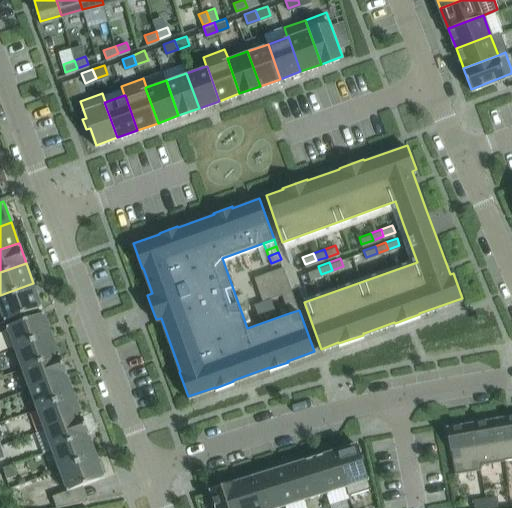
[(286,274),(283,265),(273,268),(276,277),(286,274)]
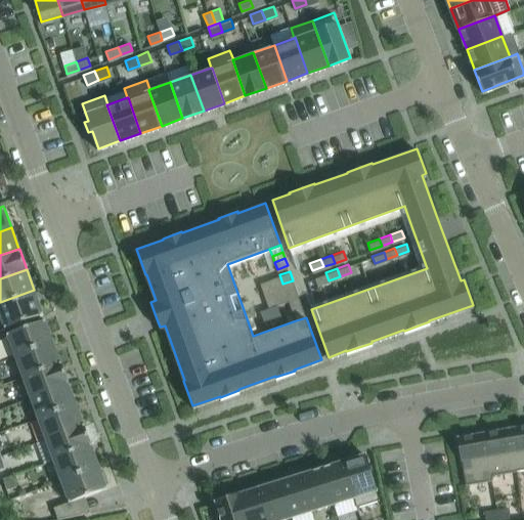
[(329,280),(325,272),(314,276),(317,285),(329,280)]
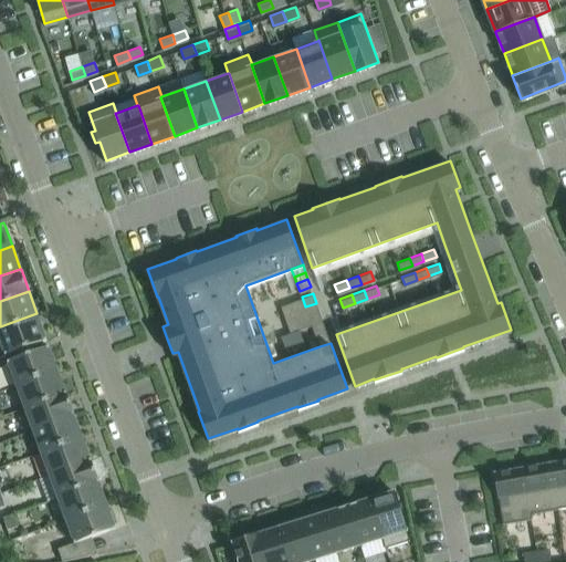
[(308,316),(305,306),(302,297),(280,304),(290,331),(311,323),(308,316)]
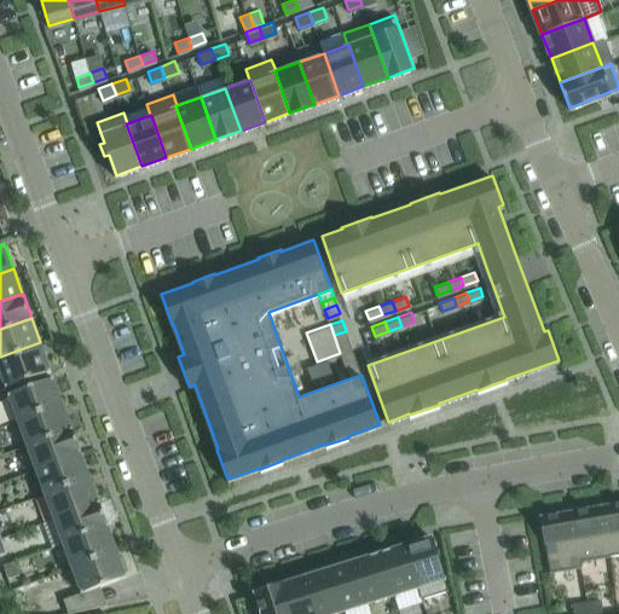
[(350,342),(346,331),(334,335),(337,346),(350,342)]
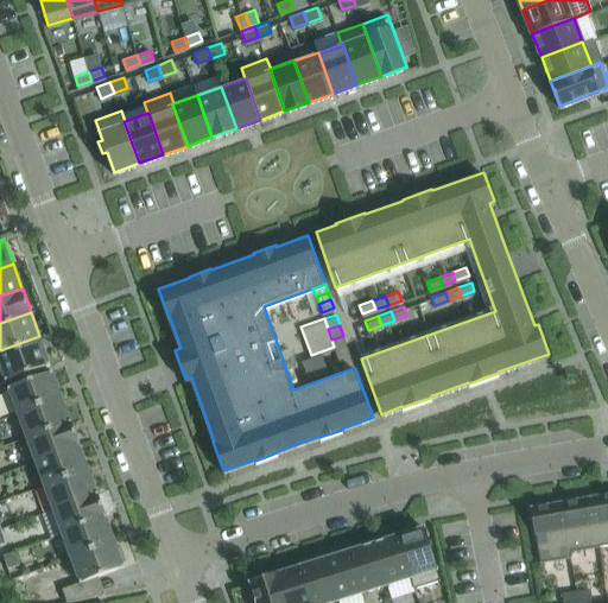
[(49,360),(39,336),(0,350),(0,363),(5,376),(4,376),(5,378),(50,361),(49,360)]
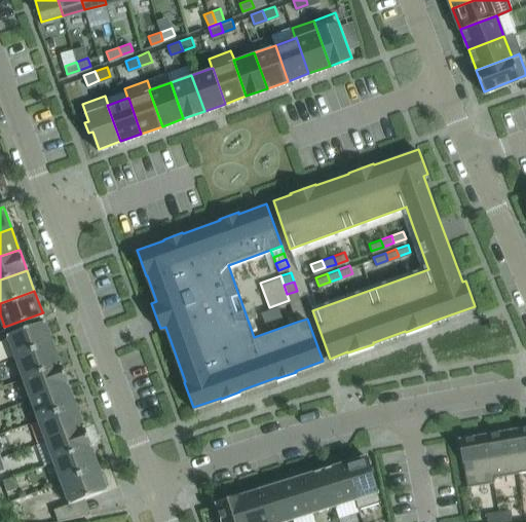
[(300,299),(297,291),(287,294),(289,300),(290,303),(300,299)]
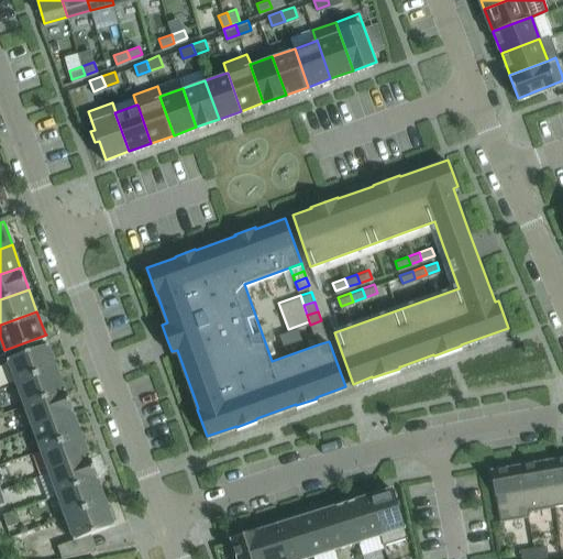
[(313,335),(324,330),(321,320),(310,325),(313,335)]
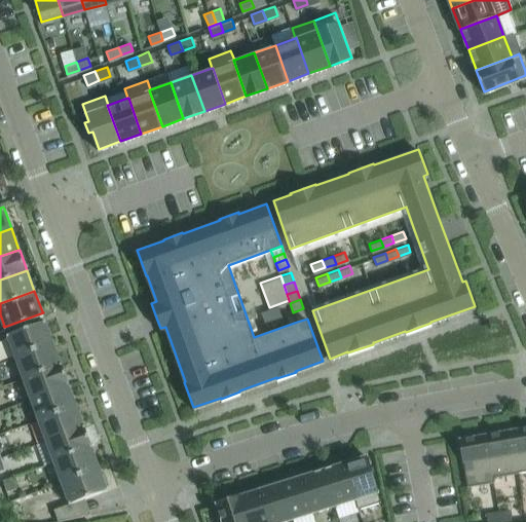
[(307,319),(303,308),(293,312),(297,322),(307,319)]
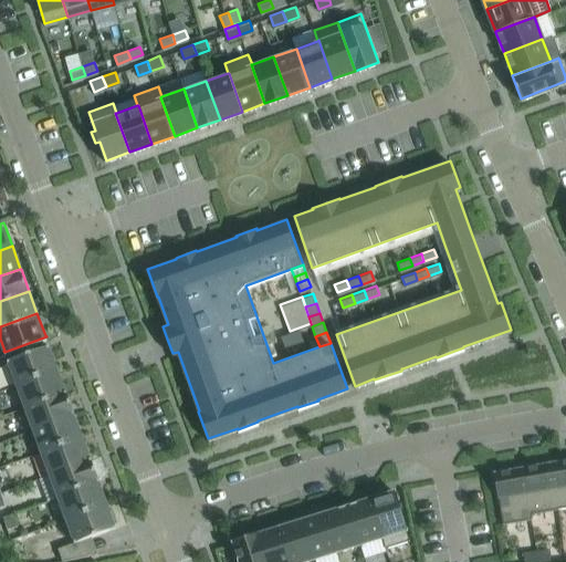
[(8,361),(16,382),(56,366),(49,345),(49,343),(7,358),(8,361)]
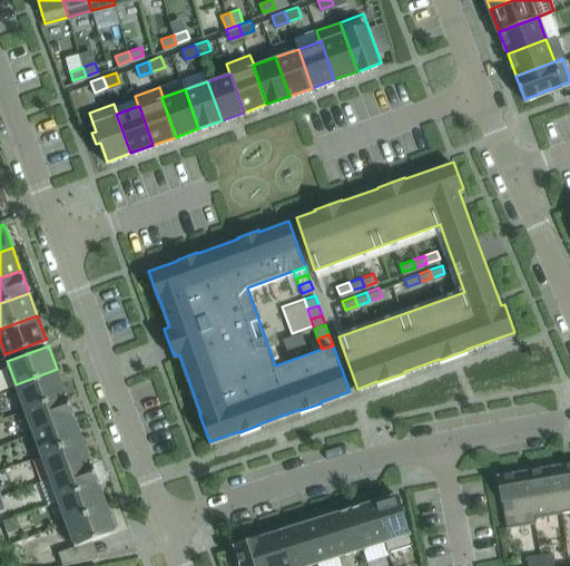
[(66,392),(57,369),(16,384),(25,407),(66,392)]
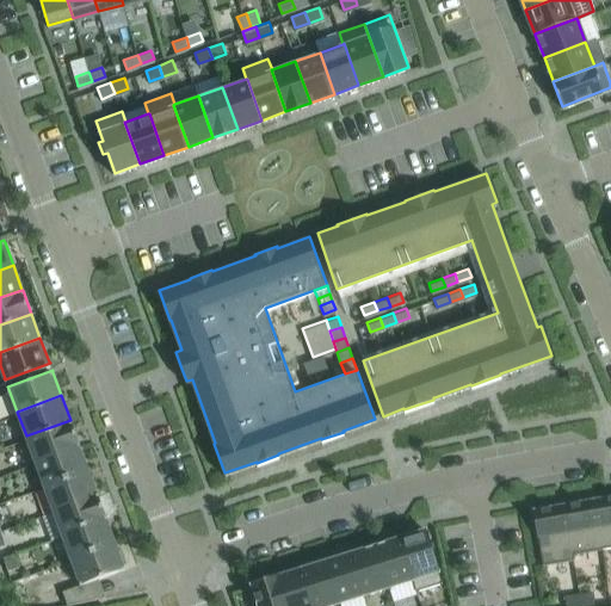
[(71,420),(26,436),(35,461),(79,444),(80,444),(71,420)]
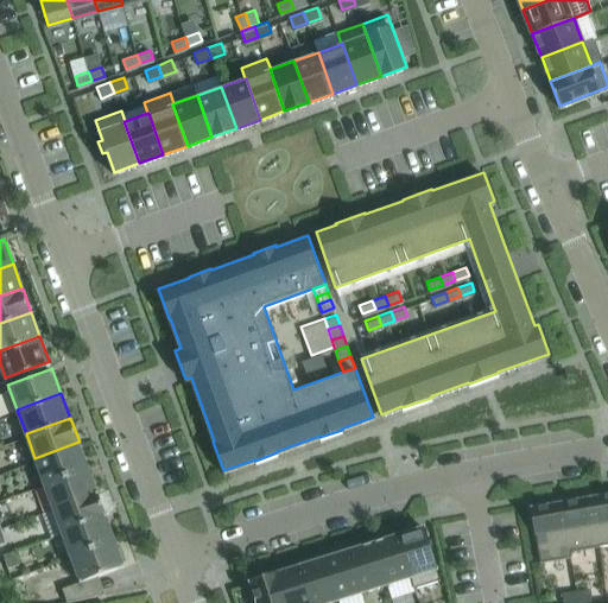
[(88,465),(78,442),(35,458),(44,482),(88,465)]
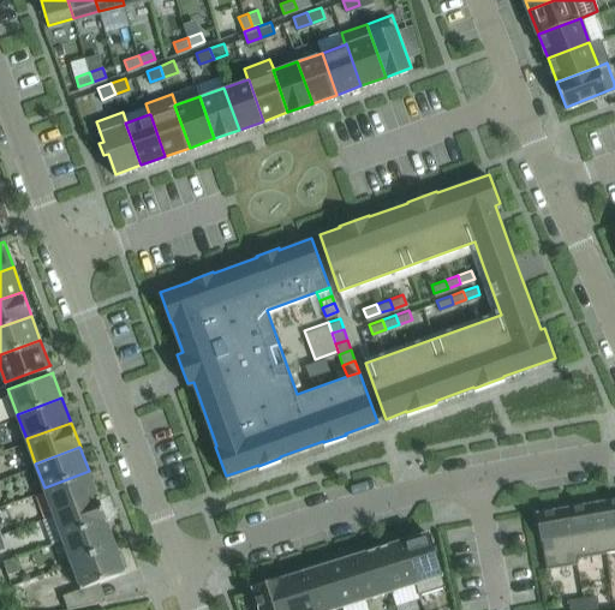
[(97,496),(89,471),(45,488),(53,512),(99,496),(97,495),(97,496)]
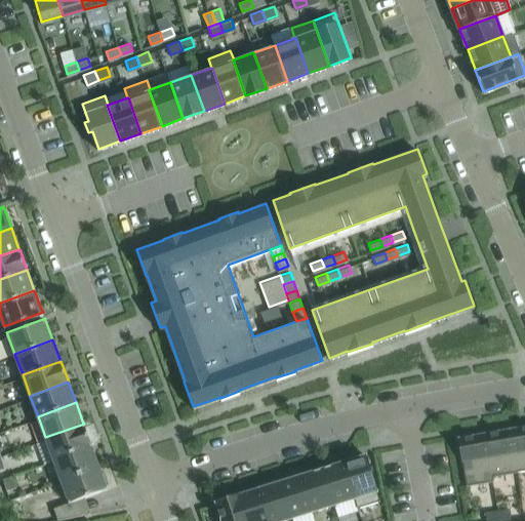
[(91,444),(84,424),(45,437),(53,458),(91,444)]
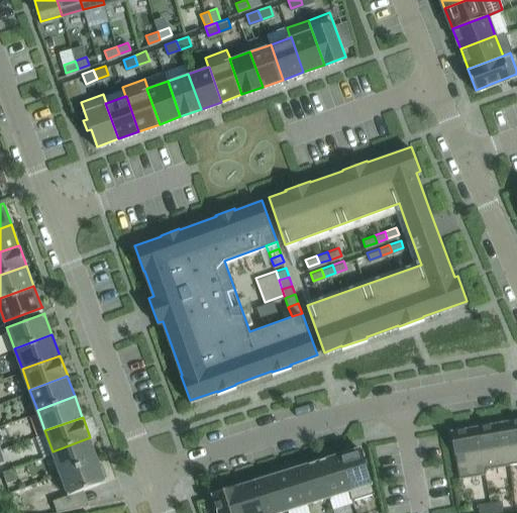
[(516,460),(516,418),(502,421),(509,463),(516,460)]
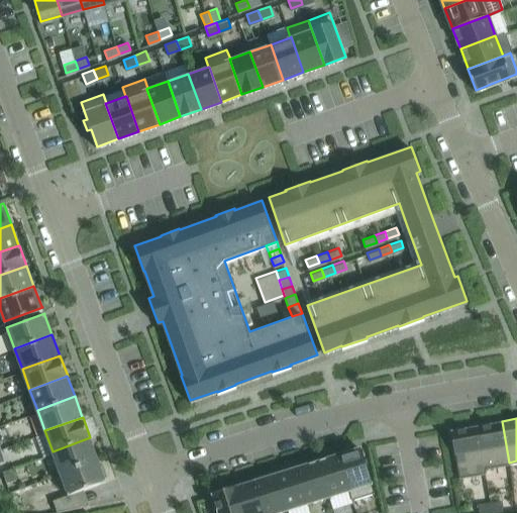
[(509,463),(502,421),(477,425),(484,467),(485,467),(509,463)]
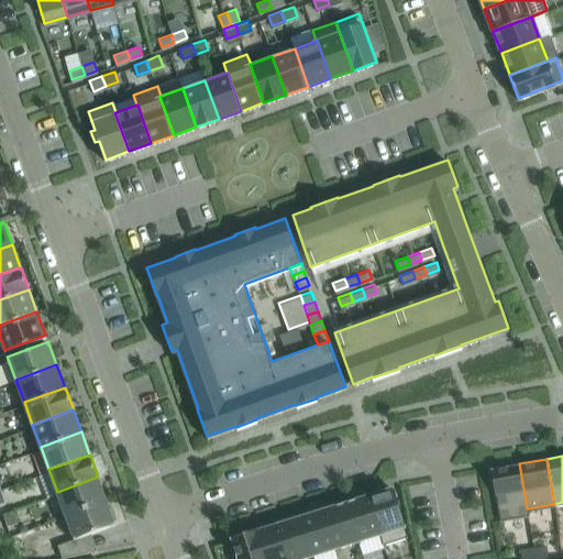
[(527,508),(519,463),(490,468),(499,518),(529,514),(528,508),(527,508)]
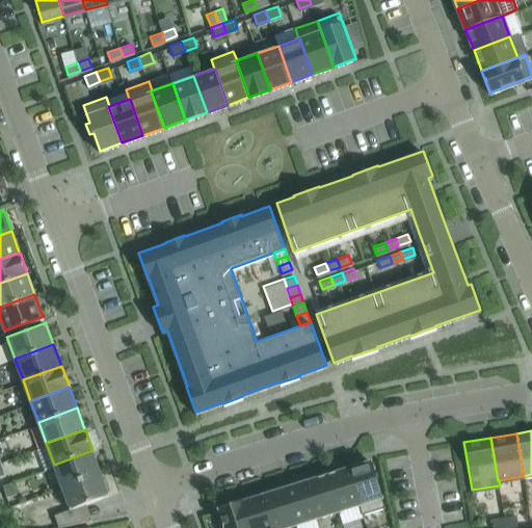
[(100,471),(92,450),(54,465),(61,485),(100,471)]
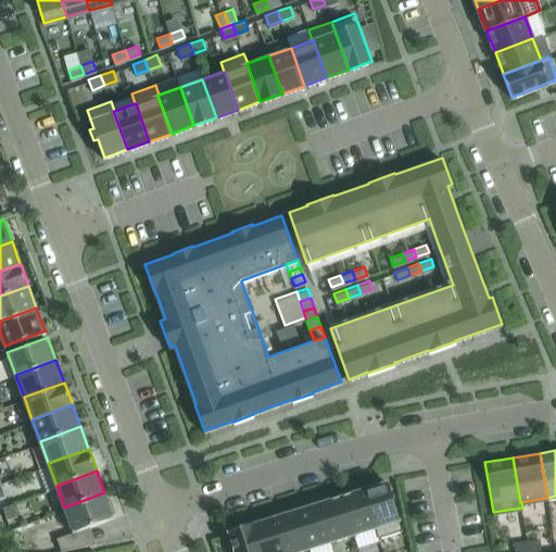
[(402,528),(387,480),(364,488),(376,526),(375,526),(378,536),(402,528)]
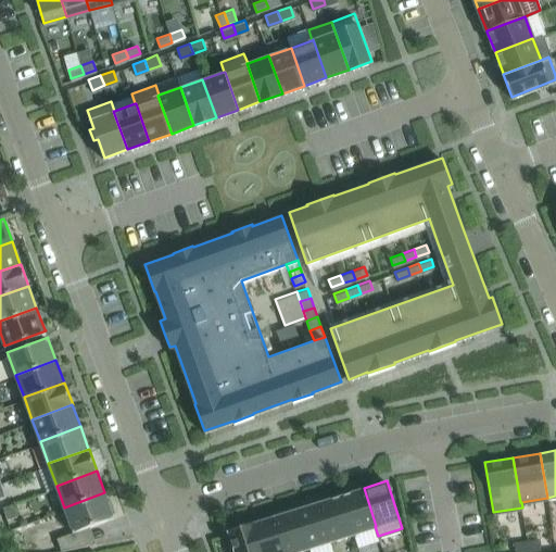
[(376,526),(364,488),(341,494),(353,532),(375,526),(376,526)]
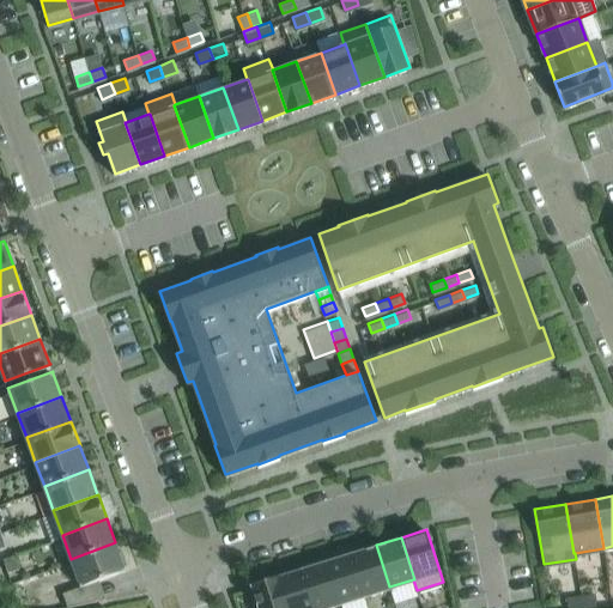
[(117,548),(115,542),(71,559),(79,582),(79,583),(80,584),(62,590),(67,605),(105,596),(104,595),(95,597),(90,581),(125,567),(125,566),(123,566),(123,564),(126,563),(120,547),(117,548)]
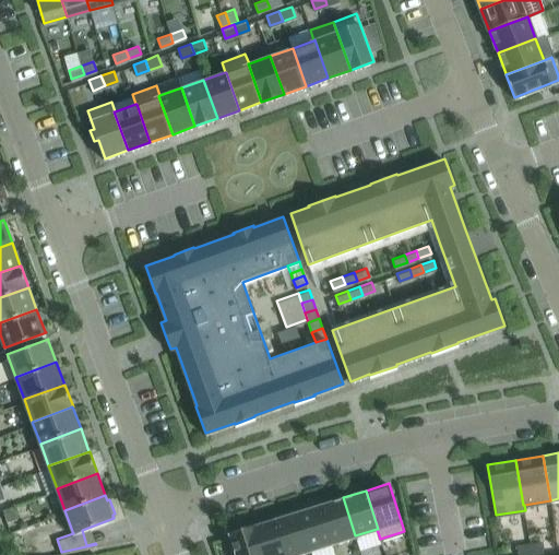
[(355,535),(343,497),(321,505),(333,543),(355,535)]
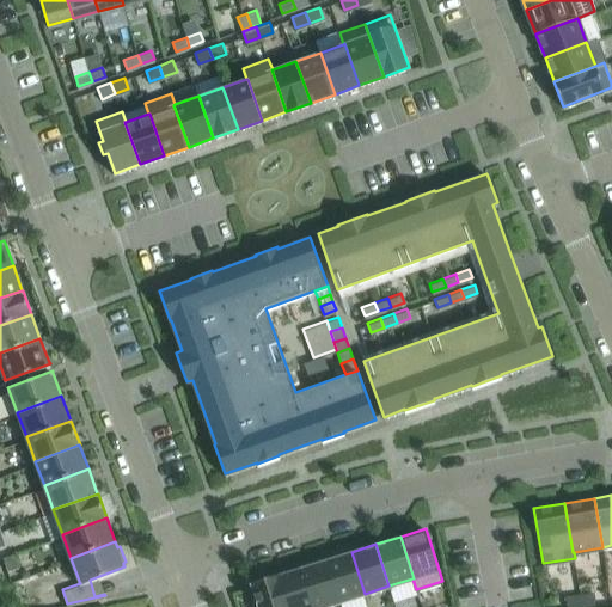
[(14,551),(2,555),(7,569),(18,565),(14,551)]
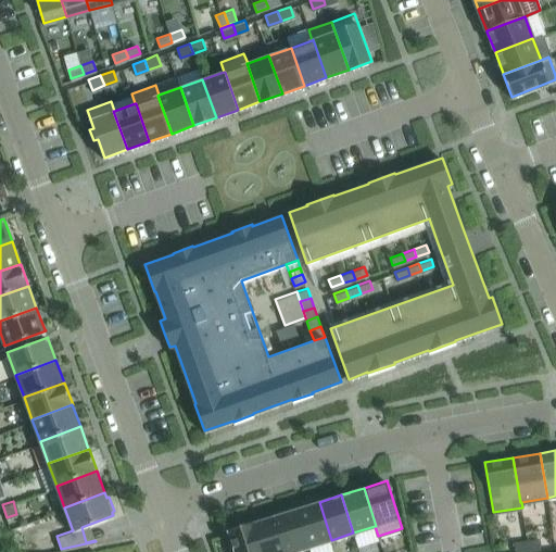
[(331,540),(319,502),(297,509),(308,547),(331,540)]
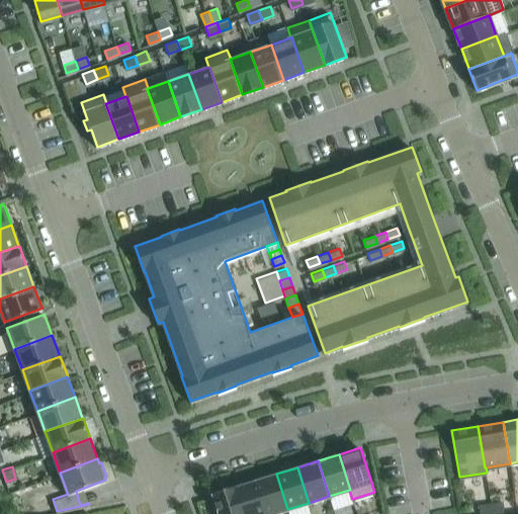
[(272,513),(287,509),(276,474),(255,480),(265,513),(272,513)]
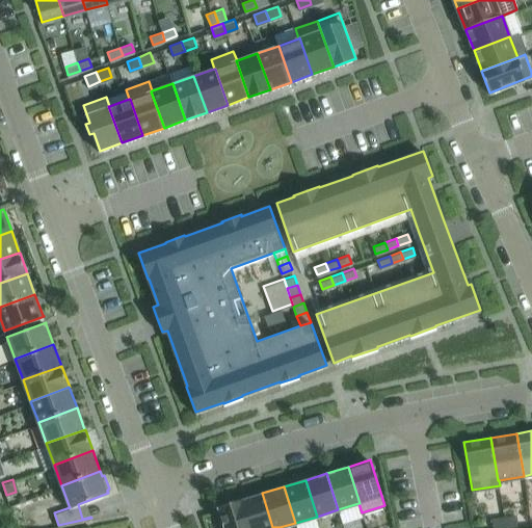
[(272,527),(262,493),(241,500),(249,527),(272,527)]
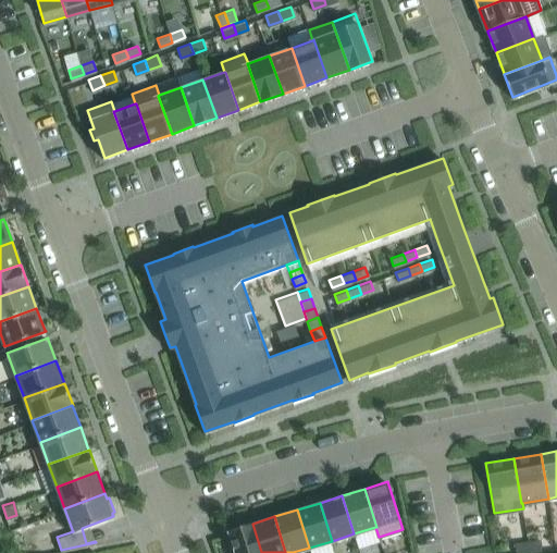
[(261,552),(252,524),(229,531),(235,552),(261,552)]
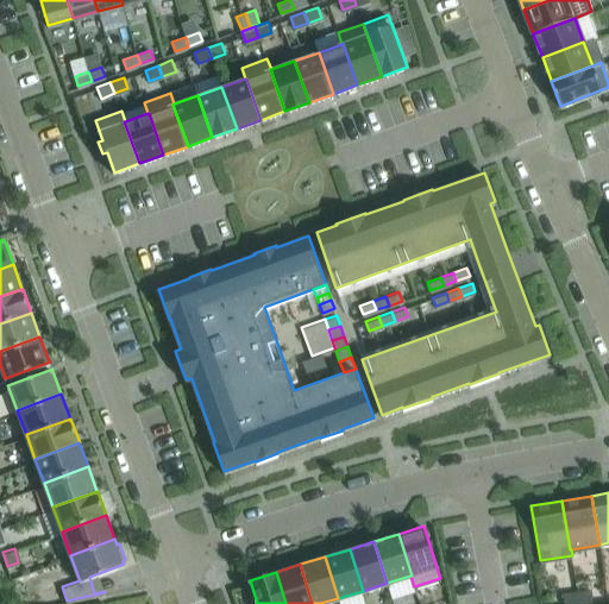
[(592,599),(591,589),(577,590),(578,602),(592,599)]
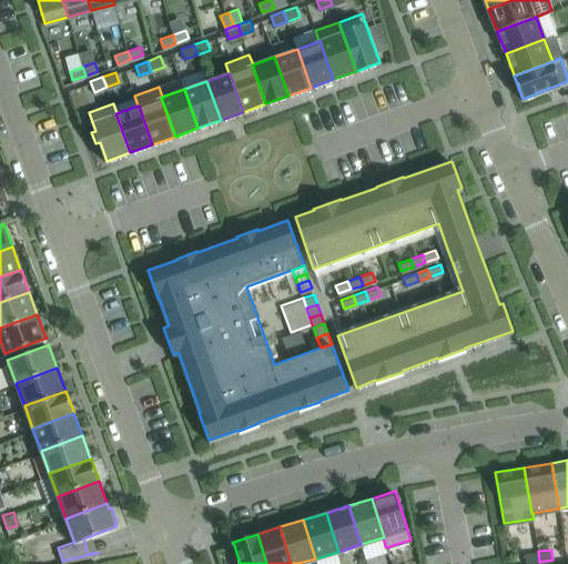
[(539,562),(538,551),(525,552),(526,563),(539,562)]
